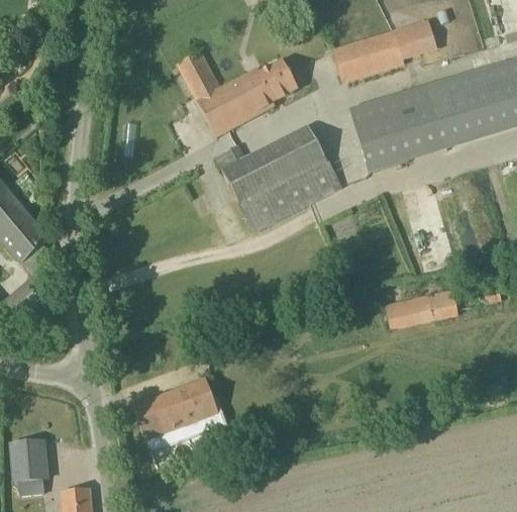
[(427,18),(331,47),(341,82),(405,63),(404,59),(437,48),(427,18)]
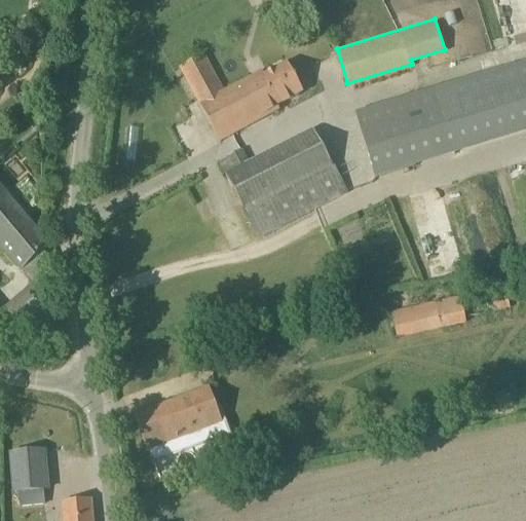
[(220,139),(237,128),(279,107),(277,103),(303,88),(288,61),(265,72),(263,69),(223,89),(203,51),(180,64),(220,139)]
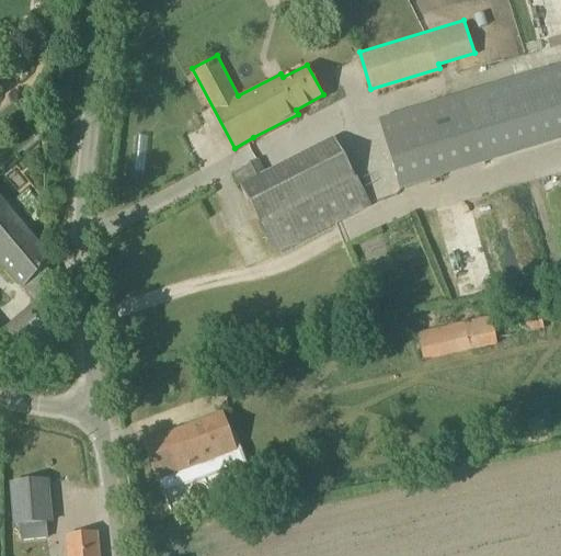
[(482,148),(560,123),(560,61),(379,117),(400,185),(485,160),(482,148)]
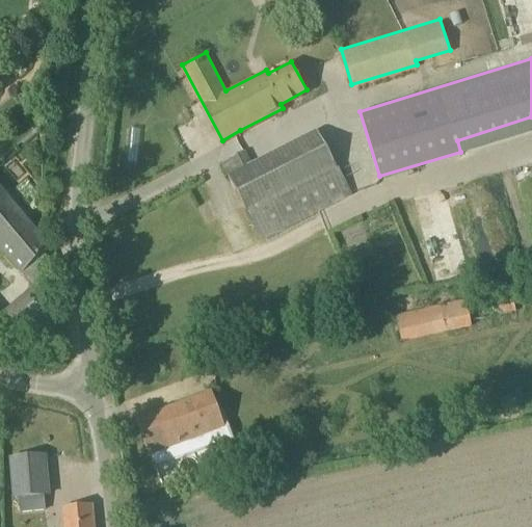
[(222,157),(247,210),(260,235),(349,191),(318,127),(250,161),(245,149),(222,157)]
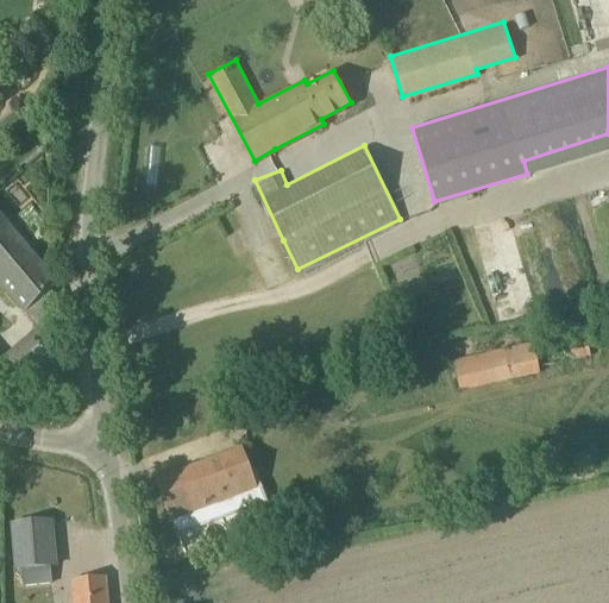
[(0,281),(38,325),(32,331),(38,338),(68,313),(64,302),(54,290),(61,284),(0,209),(0,281)]
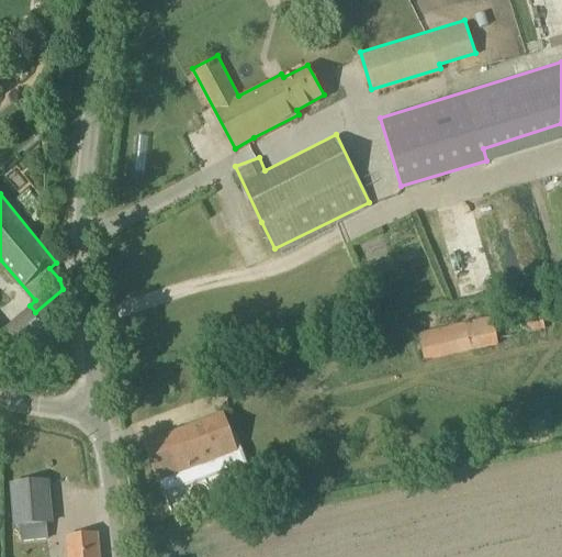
[(0,340),(35,312),(30,305),(1,330),(0,327),(0,340)]
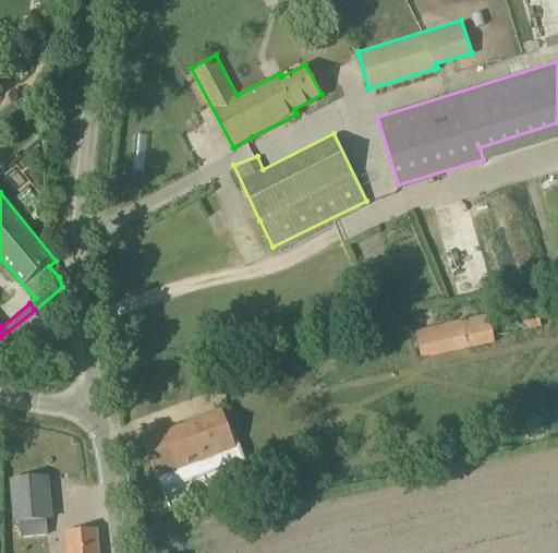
[(488,310),(462,315),(469,346),(495,339),(488,310)]
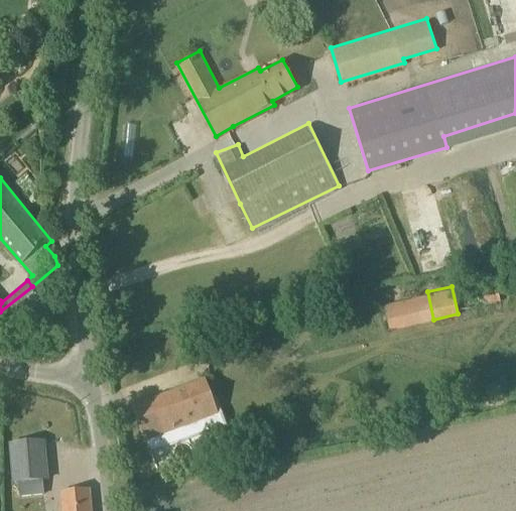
[(35,287),(26,294),(35,305),(44,298),(35,287)]
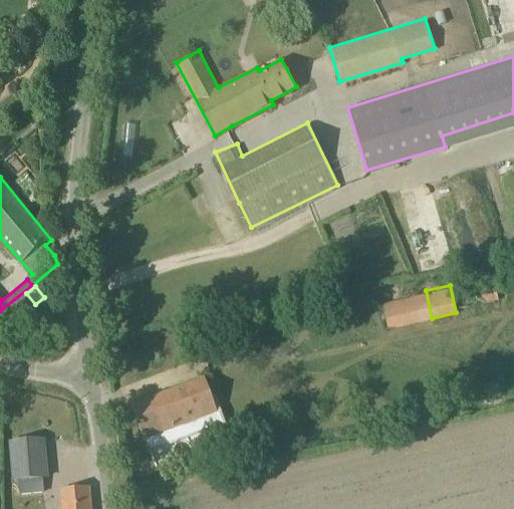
[(203,376),(151,396),(132,403),(148,445),(205,423),(201,413),(215,408),(203,376)]
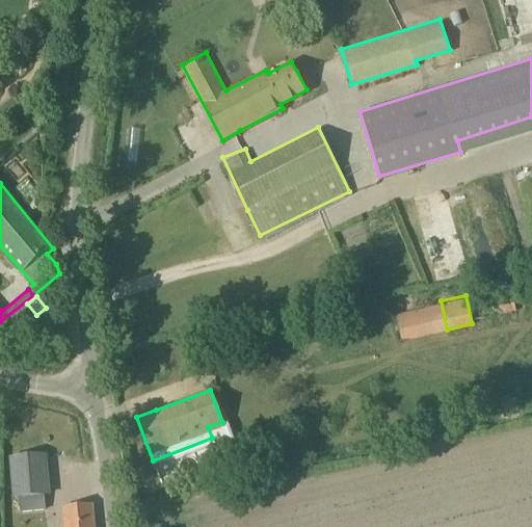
[(45,452),(11,455),(15,495),(48,492),(45,452)]
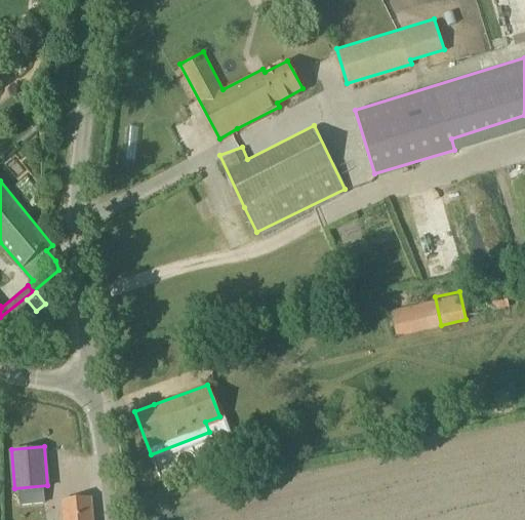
[(92,519),(90,494),(63,497),(64,519),(92,519)]
